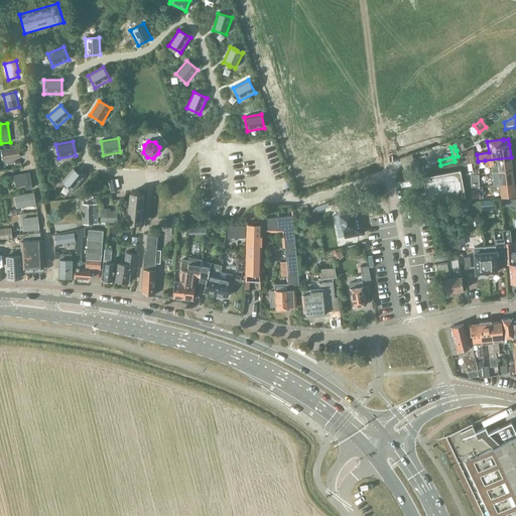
[(1,150),(3,160),(20,157),(19,147),(1,150)]
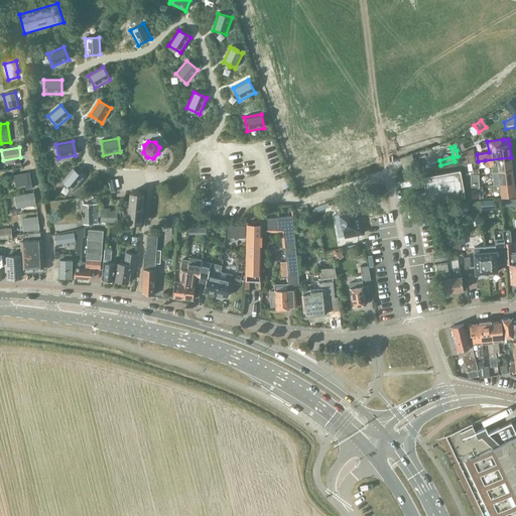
[(511,157),(485,160),(486,168),(491,167),(492,172),(498,171),(512,169),(511,157)]
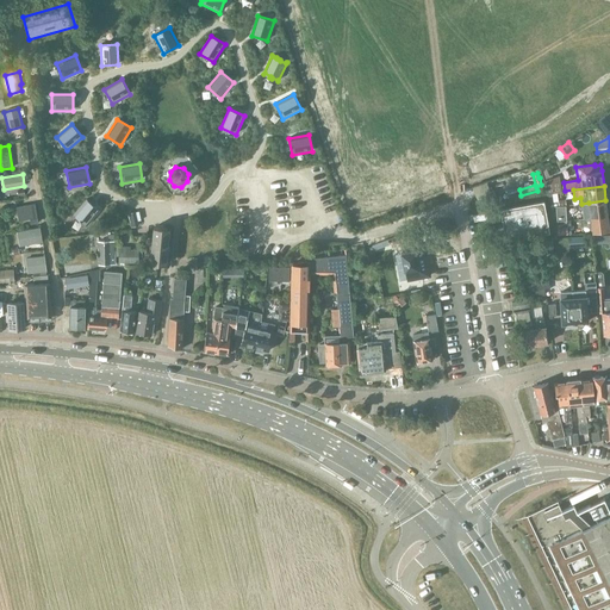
[(87,199),(74,216),(86,226),(99,211),(87,199)]
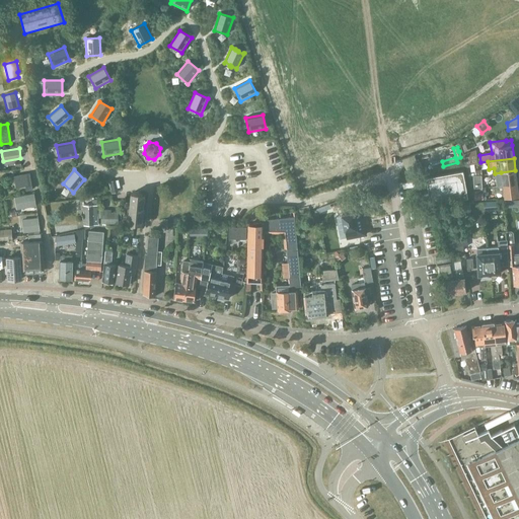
[(495,173),(496,186),(517,183),(515,170),(495,173)]
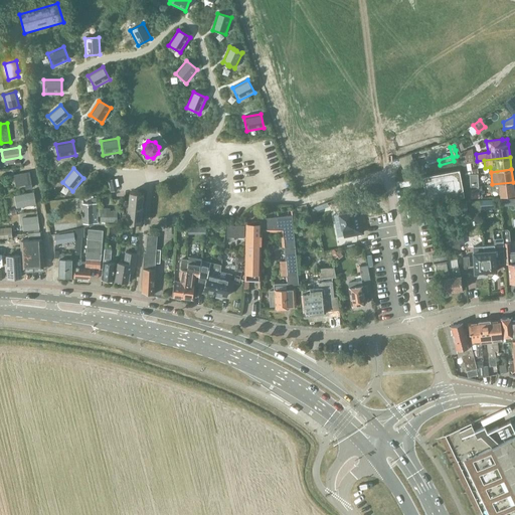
[(421,177),(426,204),(465,197),(460,170),(421,177)]
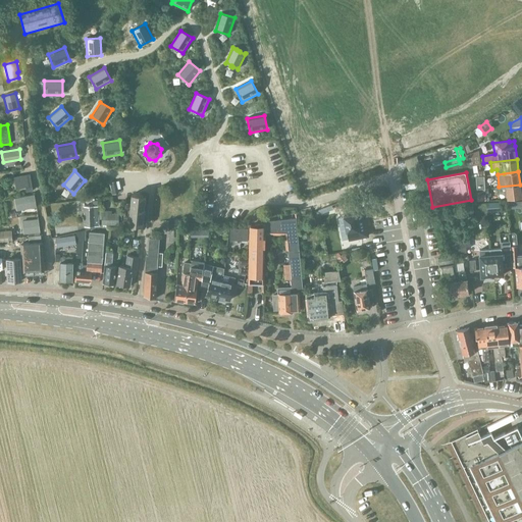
[(30,174),(13,177),(16,189),(25,188),(27,192),(33,191),(30,174)]
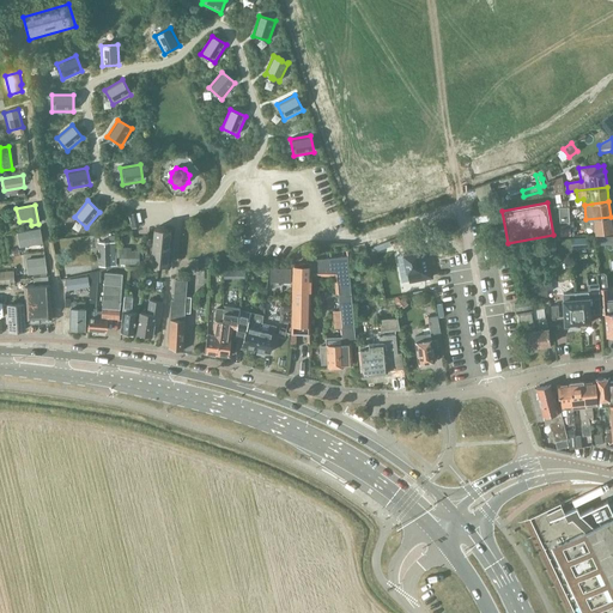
[(558,208),(559,223),(569,222),(568,207),(562,208),(558,208)]
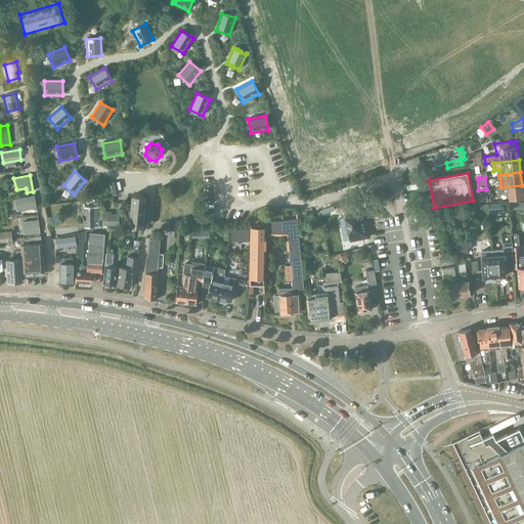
[(117,183),(111,184),(113,195),(119,194),(117,183)]
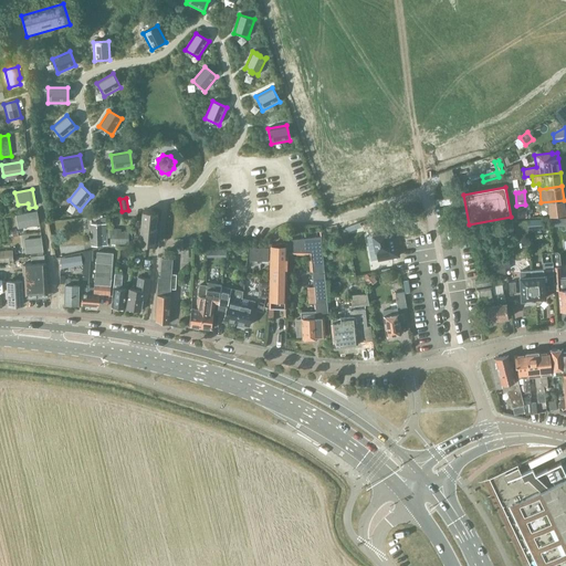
[(564,200),(541,202),(537,203),(538,210),(548,209),(549,216),(565,215),(564,200)]
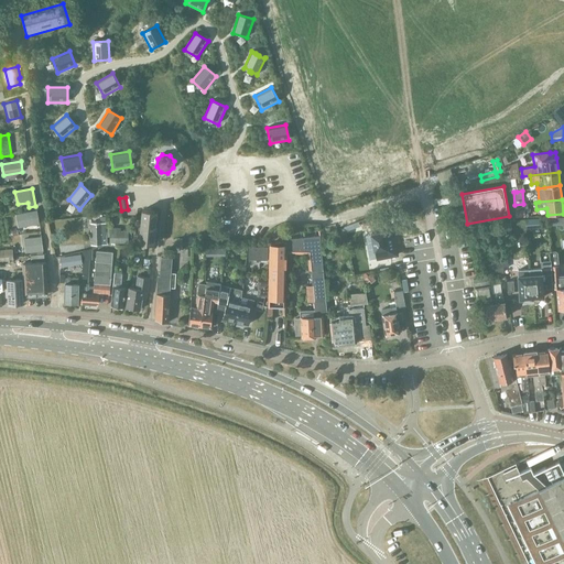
[(523,204),(514,205),(516,218),(529,217),(528,204),(523,204)]
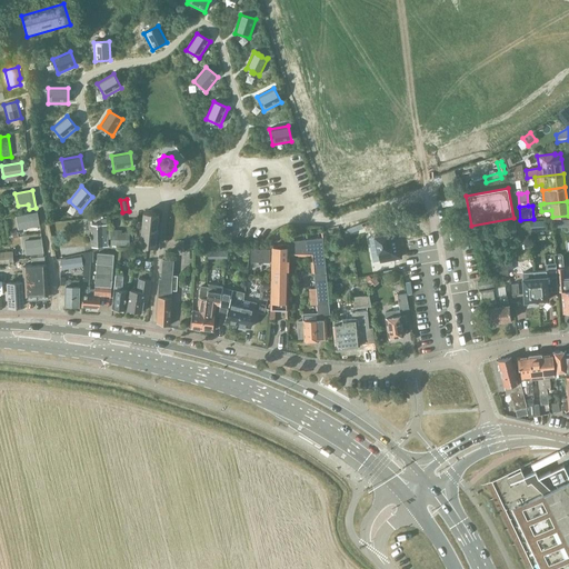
[(15,217),(18,230),(39,226),(37,212),(15,217)]
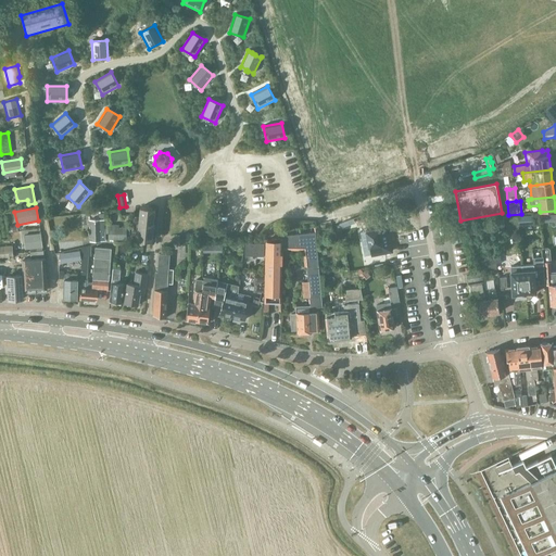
[(137,240),(152,241),(155,210),(140,207),(139,216),(133,216),(131,230),(138,231),(137,240)]
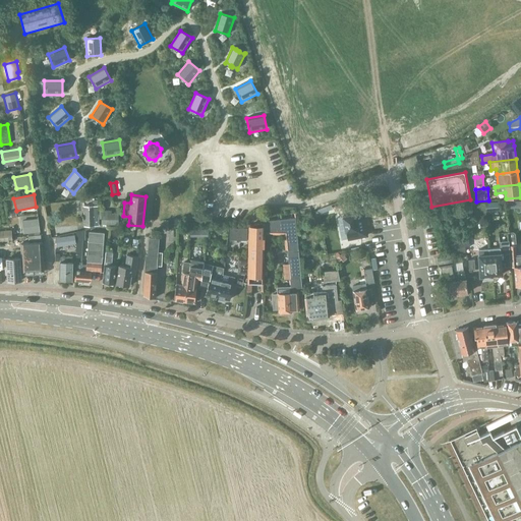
[(500,201),(486,203),(486,211),(501,210),(500,201)]
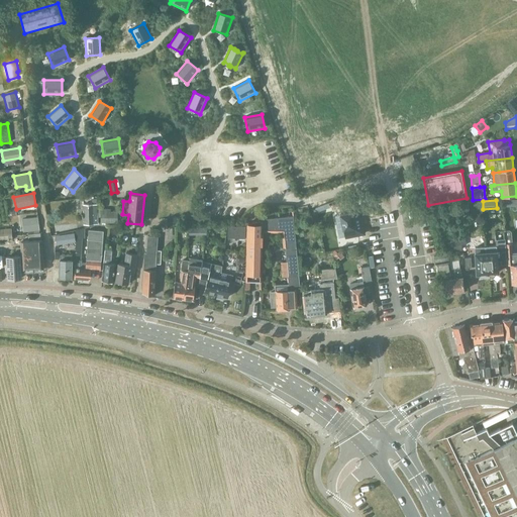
[(94,205),(84,205),(84,224),(94,224),(94,226),(97,226),(97,217),(97,210),(97,205),(94,205)]
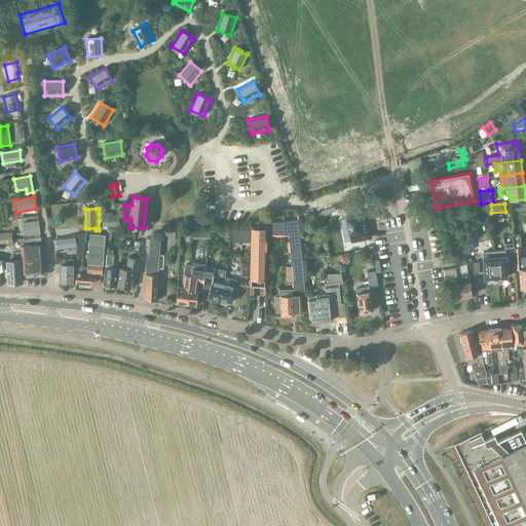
[(478,216),(477,209),(466,210),(466,217),(478,216)]
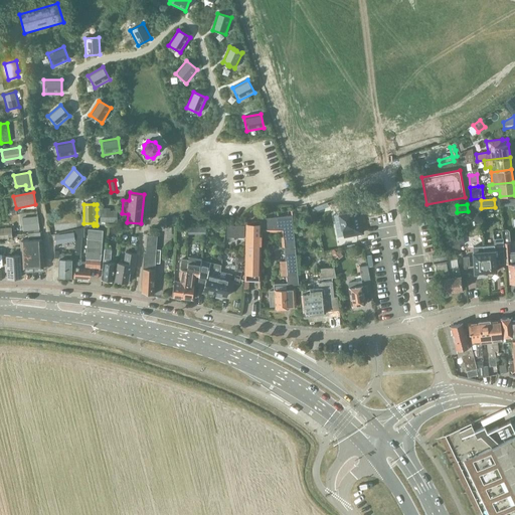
[(100,209),(97,209),(97,216),(100,216),(100,222),(118,222),(118,210),(110,210),(110,208),(100,208),(100,209)]
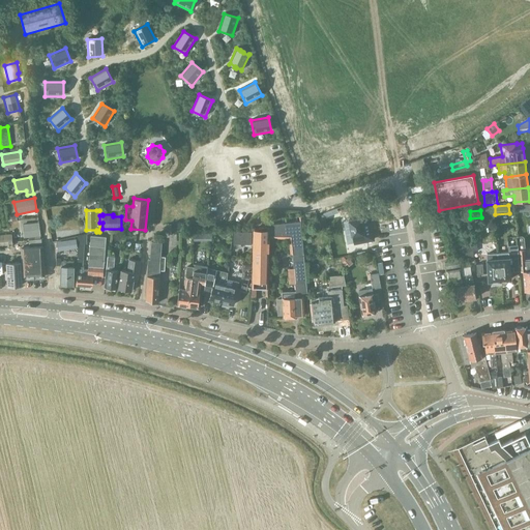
[(364,240),(373,239),(370,216),(350,221),(354,243),(364,242),(364,240)]
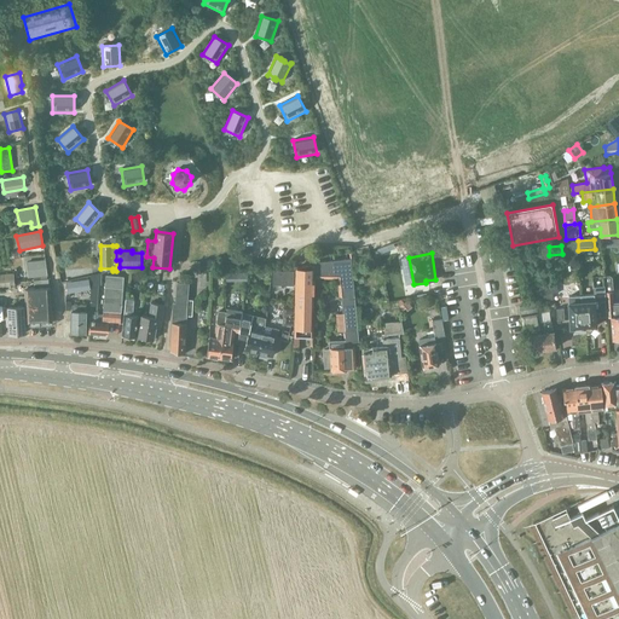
[(318,262),(318,276),(330,276),(331,272),(341,273),(341,284),(339,285),(340,291),(342,291),(345,313),(346,331),(345,331),(346,341),(342,342),(329,342),(329,350),(323,350),(324,368),(327,368),(331,366),(331,371),(347,370),(356,369),(354,350),(359,348),(357,312),(354,290),(352,259),(340,260),(322,262),(318,262)]
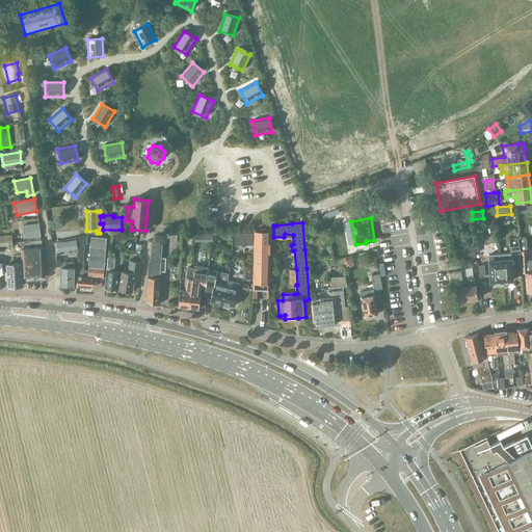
[(38,224),(23,227),(24,238),(41,237),(38,224)]
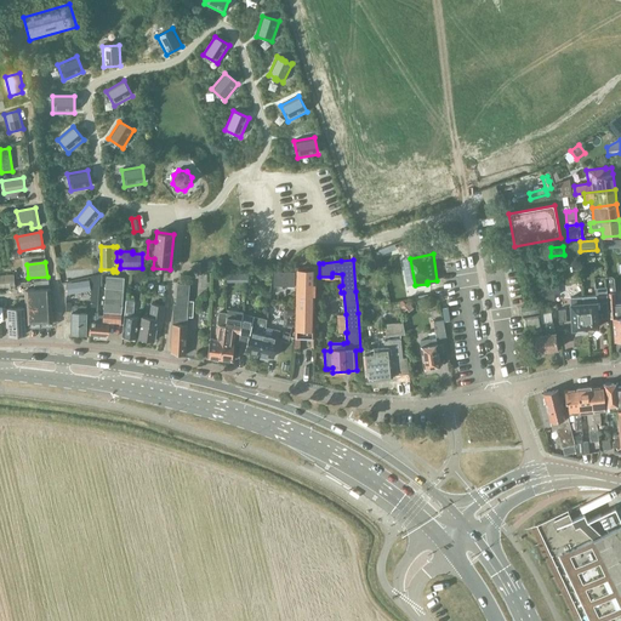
[(296,328),(296,339),(305,339),(313,339),(314,275),(319,277),(319,263),(314,263),(314,266),(297,269),(297,275),(297,306),(296,328)]
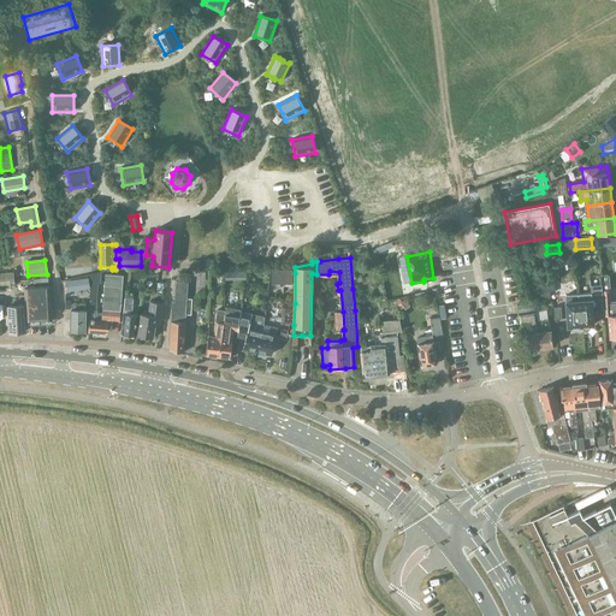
[(272,284),(279,284),(279,286),(284,288),(284,284),(292,284),(292,271),(272,270),(272,284)]
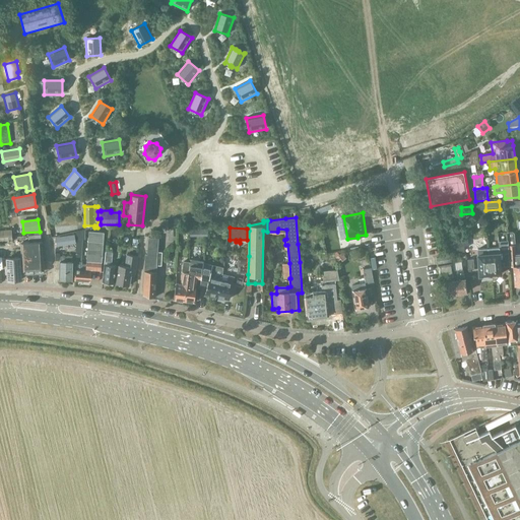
[(0,243),(12,243),(12,232),(0,232),(0,243)]
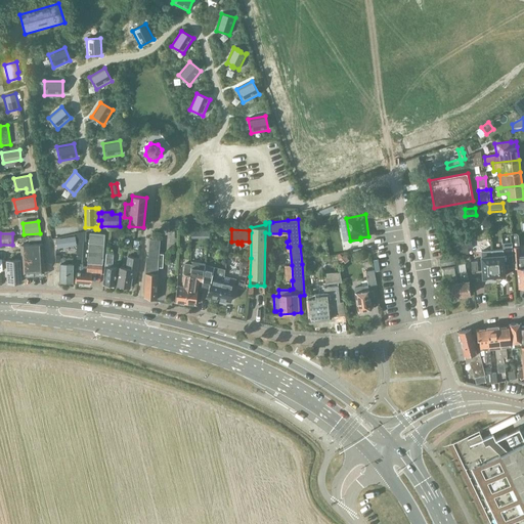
[(90,233),(89,245),(87,269),(86,273),(92,273),(92,274),(101,274),(104,235),(90,233)]
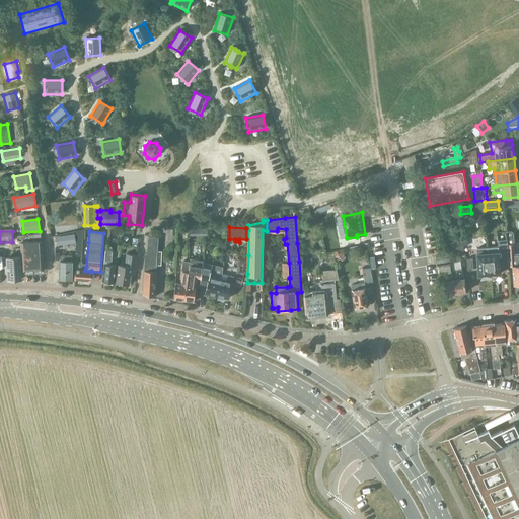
[(76,232),(76,237),(76,262),(74,280),(88,281),(90,279),(91,272),(91,271),(85,271),(86,267),(80,267),(82,239),(82,232),(76,232)]
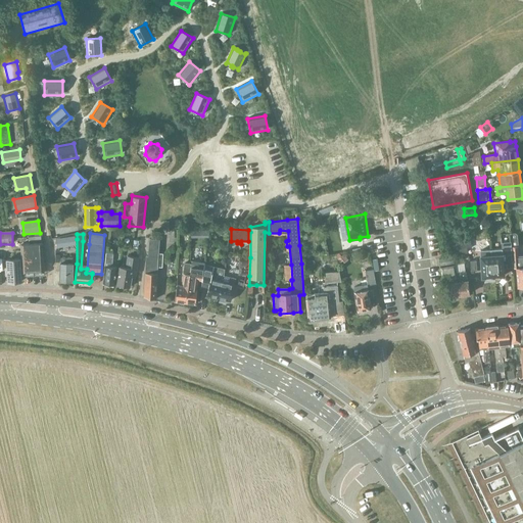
[(158,258),(159,240),(149,239),(148,256),(146,256),(145,273),(144,297),(157,300),(158,274),(157,274),(158,258)]
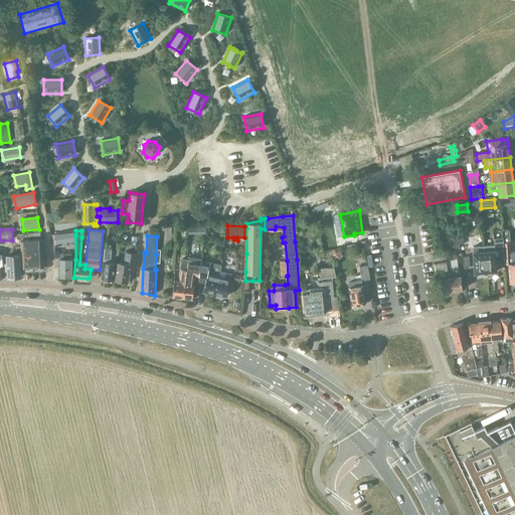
[(508,235),(503,236),(503,238),(503,243),(504,253),(505,253),(506,264),(505,264),(505,265),(509,265),(510,283),(514,282),(514,251),(510,252),(510,242),(510,237),(508,235)]
